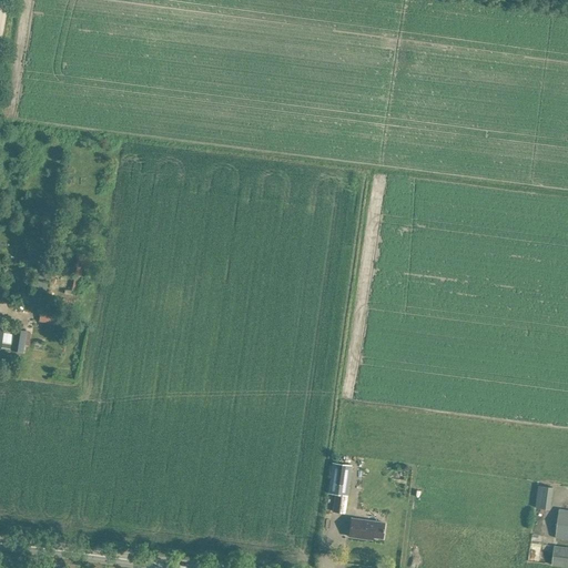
[(20,251),(21,242),(10,242),(9,251),(20,251)]
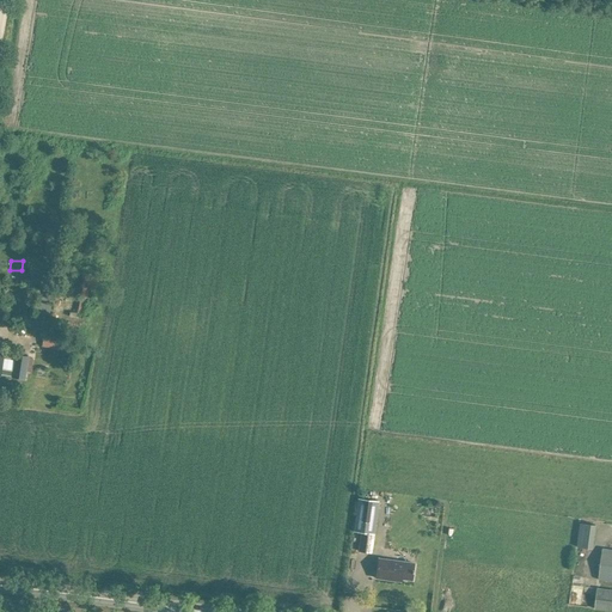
[(46,334),(43,347),(60,350),(62,336),(46,334)]
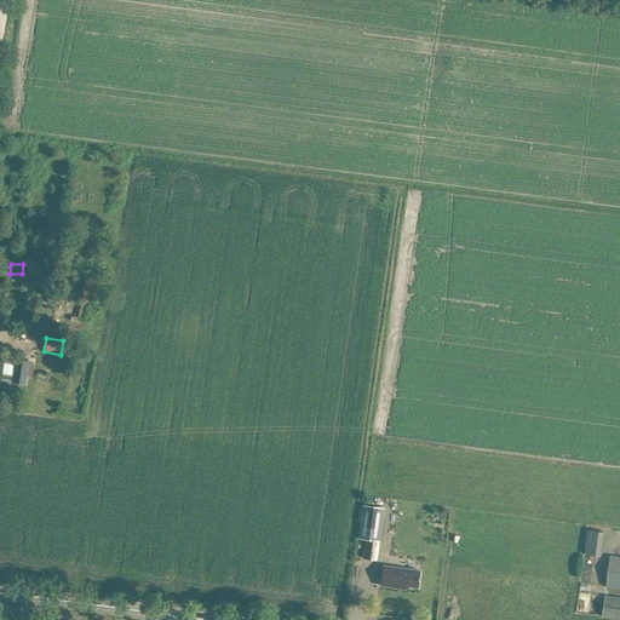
[(0,379),(0,380),(0,379),(12,382),(26,384),(29,361),(16,360),(16,365),(4,363),(5,356),(0,355),(0,379)]
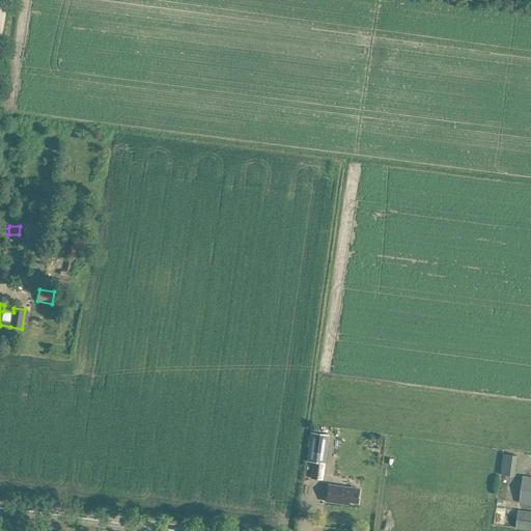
[(311,478),(322,479),(328,435),(311,432),(307,462),(314,462),(311,478)]
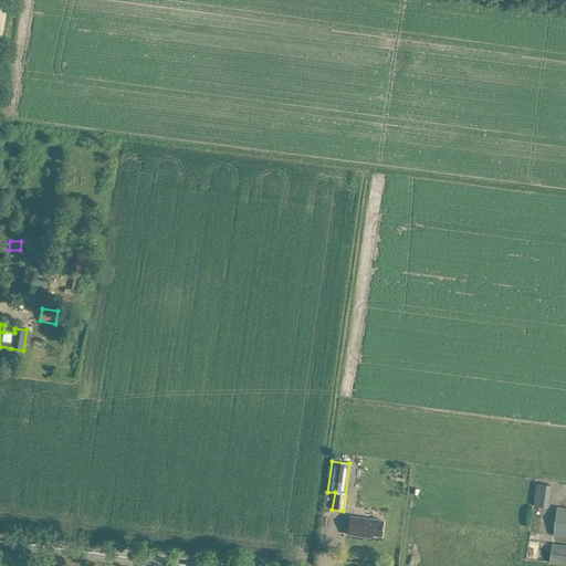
[(417,501),(418,475),(408,474),(407,500),(417,501)]
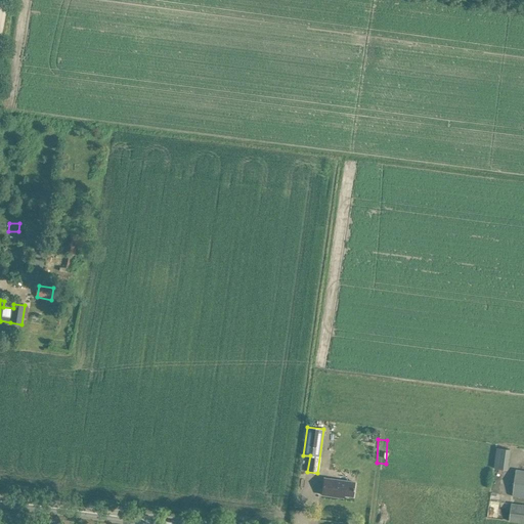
[(512,496),(523,497),(523,471),(516,470),(512,496)]
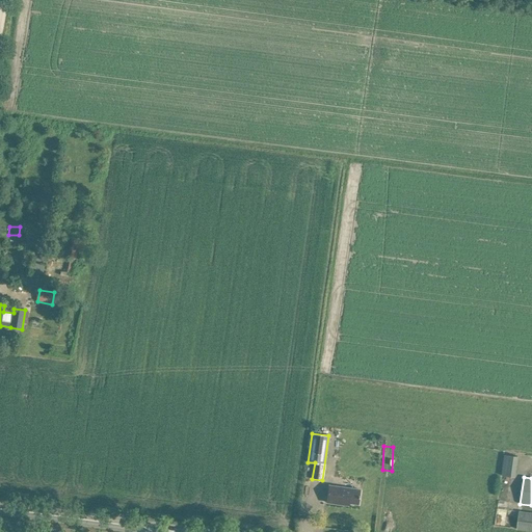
[(358,504),(360,489),(329,485),(326,502),(343,505),(344,502),(358,504)]
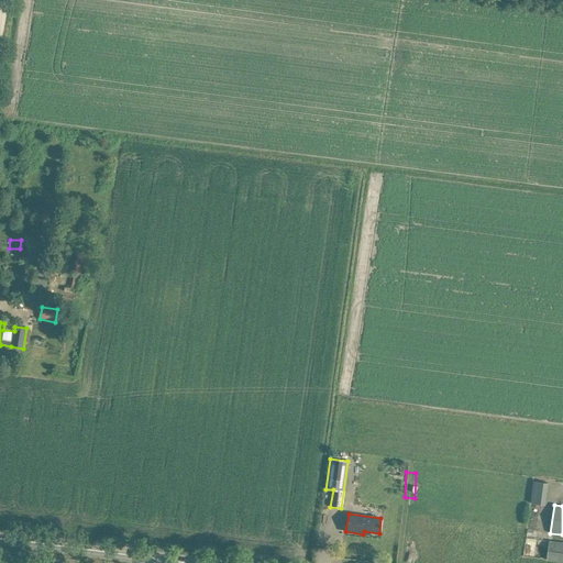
[(562,561),(562,542),(550,541),(547,560),(562,561)]
